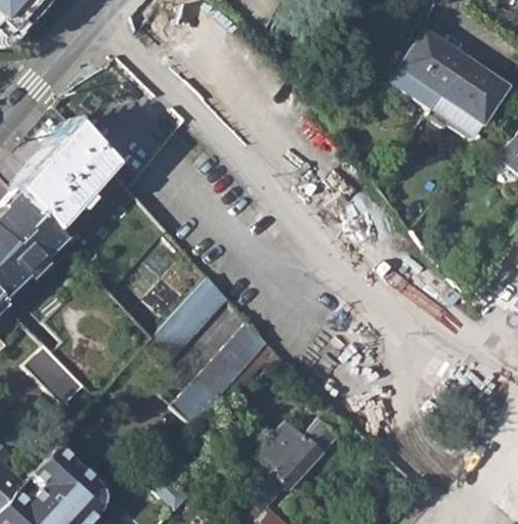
[(43,0),(0,0),(0,41),(4,46),(43,0)]
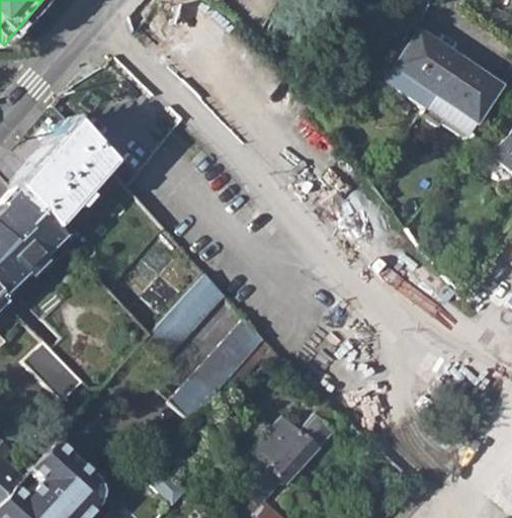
[(221,0),(233,9),(237,0),(221,0)]
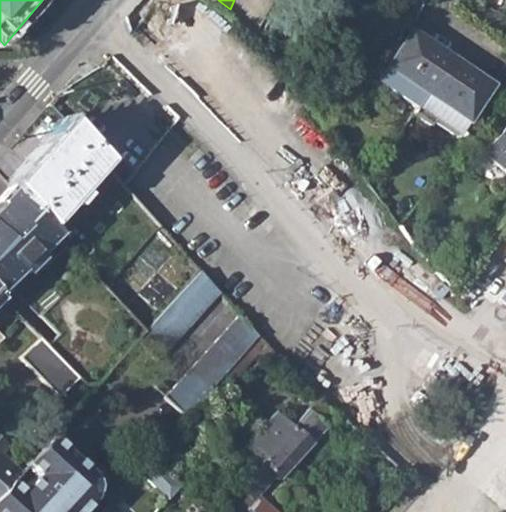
[(402,0),(401,3),(427,8),(431,0),(402,0)]
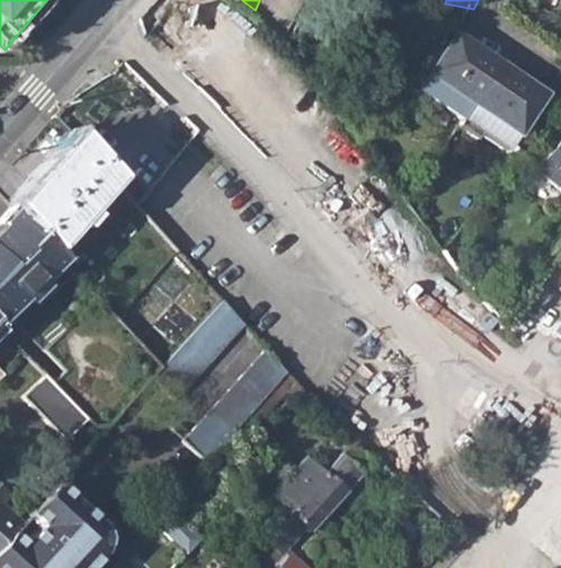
[(539,21),(559,34),(560,32),(560,12),(546,6),(539,21)]
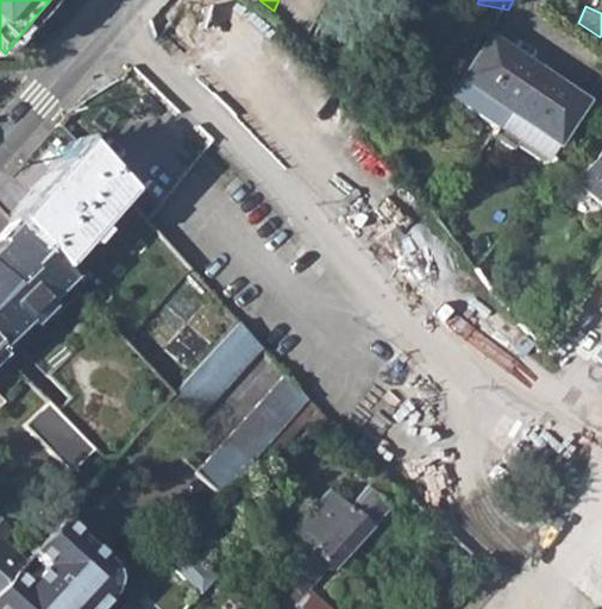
[(465,77),(514,113),(545,67),(497,31),(465,77)]
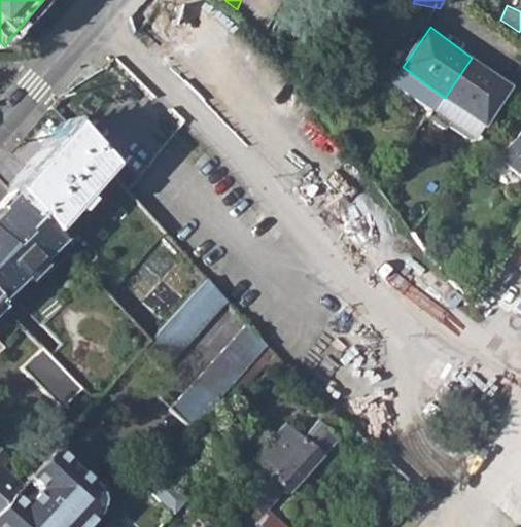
[(445,98),(486,127),(514,88),(472,58),(445,98)]
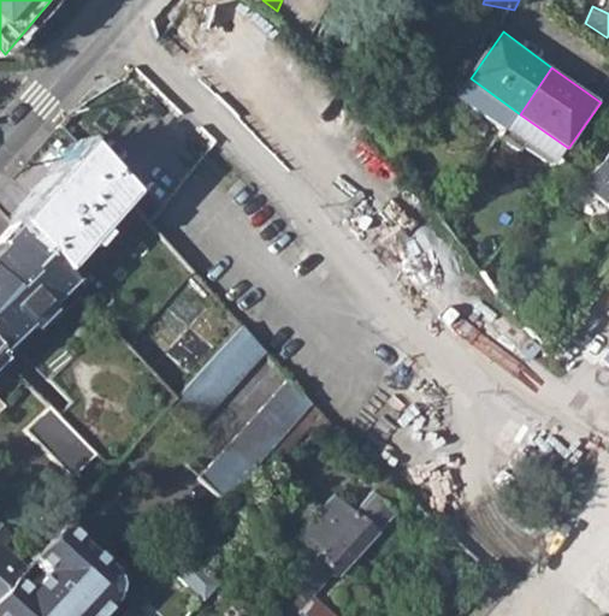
[(107,321),(129,345),(196,271),(94,157),(84,147),(16,221),(69,279),(107,321)]
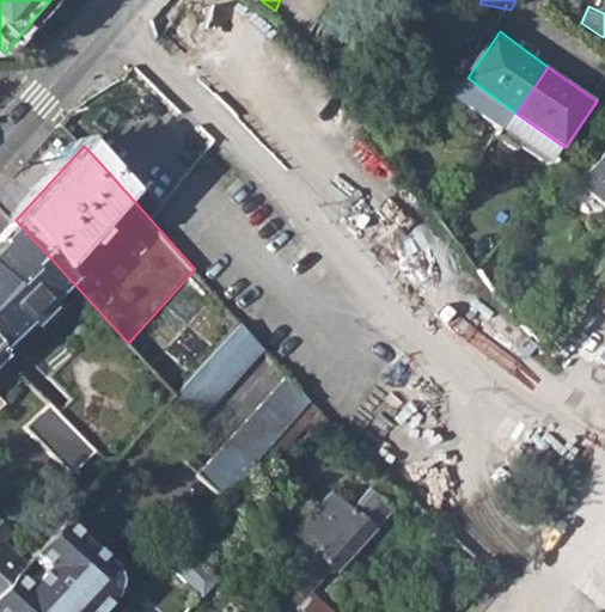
[(604,159),(587,179),(604,195),(604,159)]
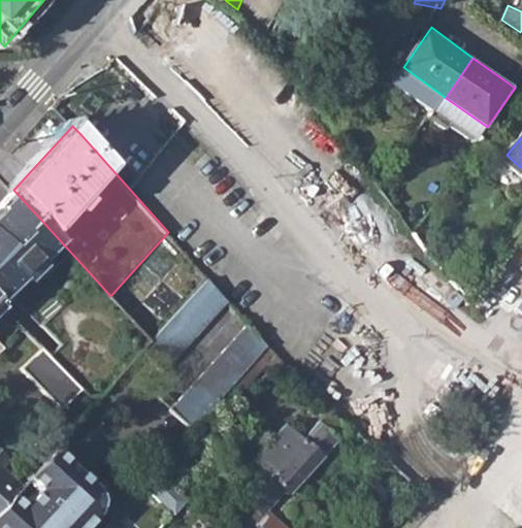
[(38,260),(59,239),(13,190),(0,205),(0,300),(20,278),(24,282),(26,279),(29,282),(32,277),(30,275),(40,264),(38,260)]
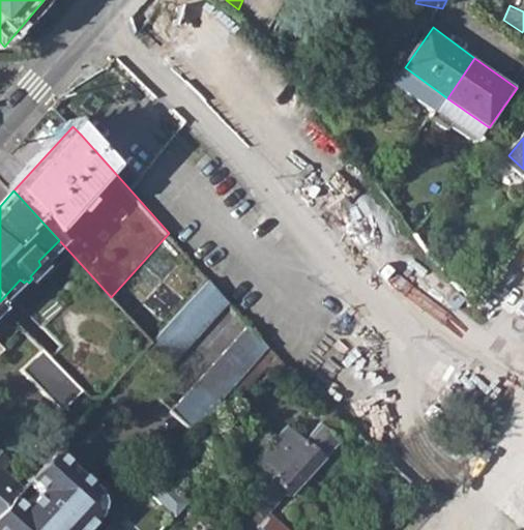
[(111,297),(92,276),(44,325),(63,344),(52,357),(97,404),(143,353),(152,342),(111,297)]
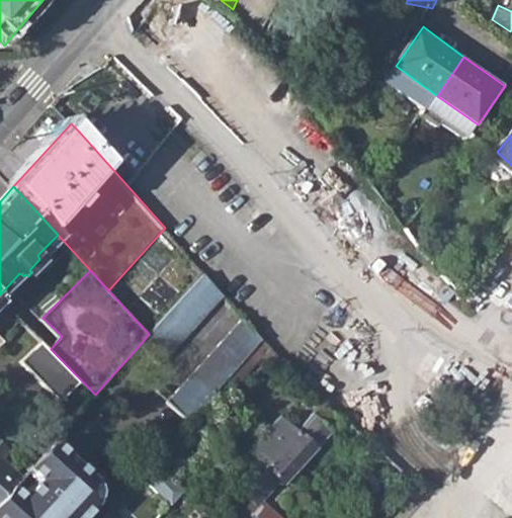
[(149,334),(140,345),(160,363),(224,293),(204,272),(149,334)]
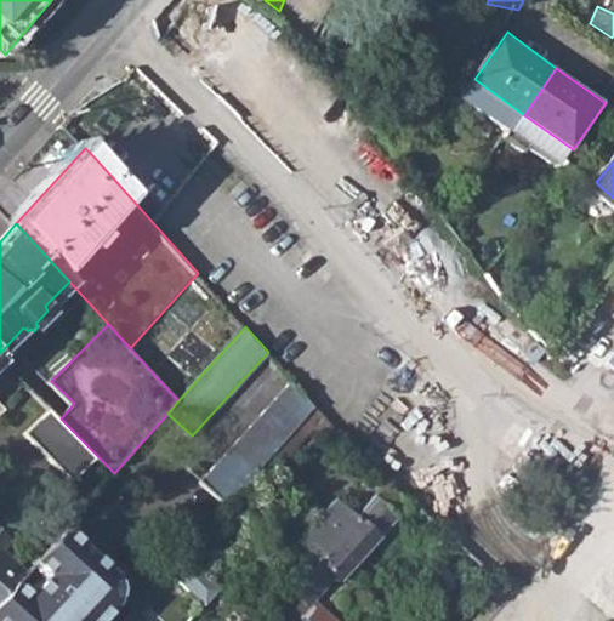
[(199,482),(227,506),(276,453),(317,405),(291,377),(199,482)]
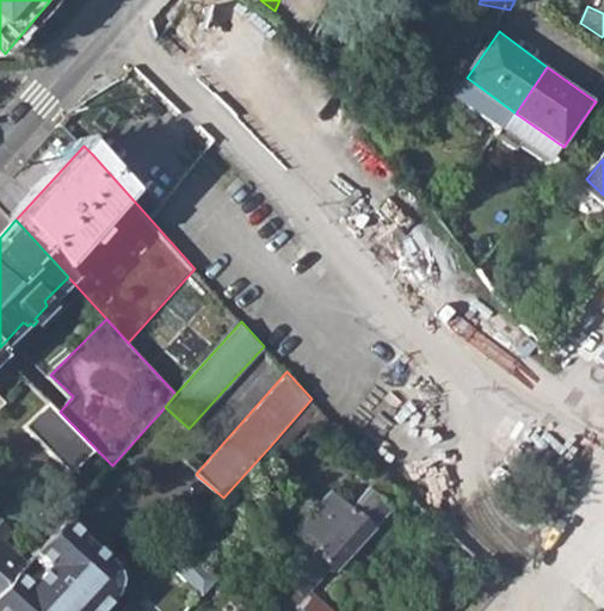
[(312,399),(271,445),(279,454),(310,418),(333,442),(341,433),(312,399)]
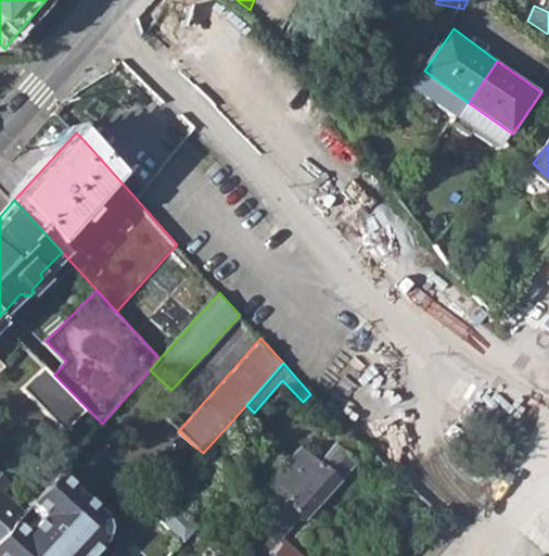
[(290,501),(277,516),(291,530),(303,517),(307,521),(371,450),(352,431),(321,465),(290,501)]
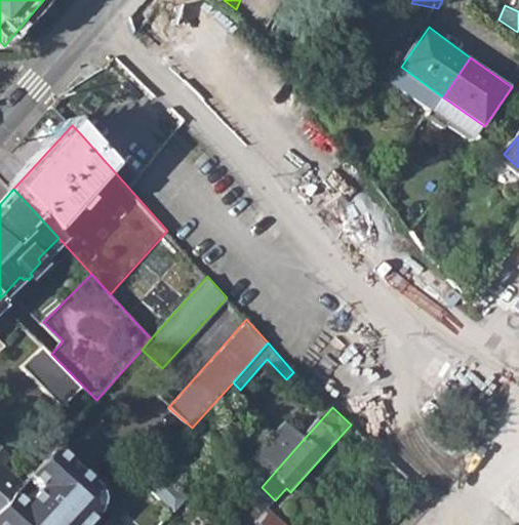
[(255,456),(274,473),(304,439),(285,423),(255,456)]
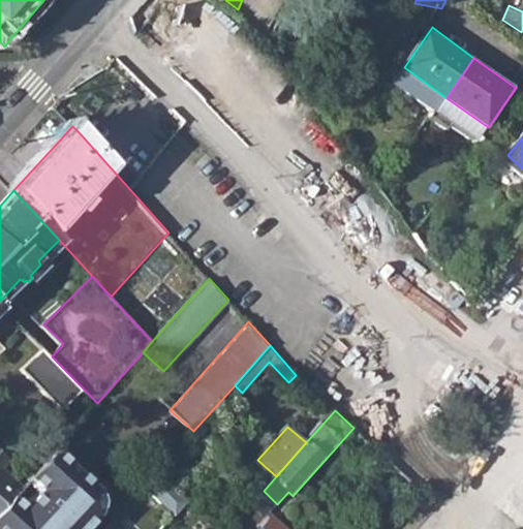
[(10,461),(0,450),(0,510),(13,496),(23,486),(4,468),(10,461)]
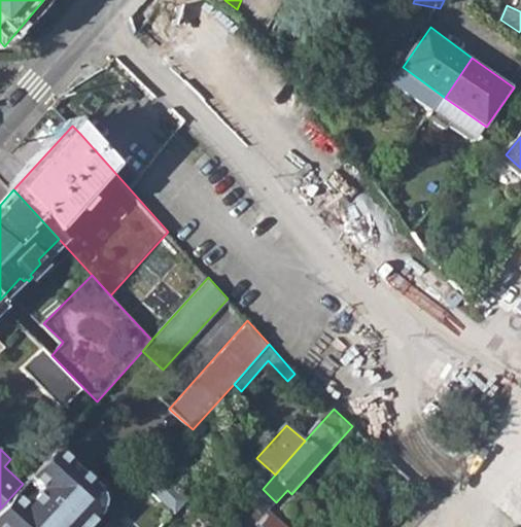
[(0,508),(0,526),(85,526),(100,513),(98,490),(55,449),(28,479),(38,489),(23,505),(13,494),(0,508)]
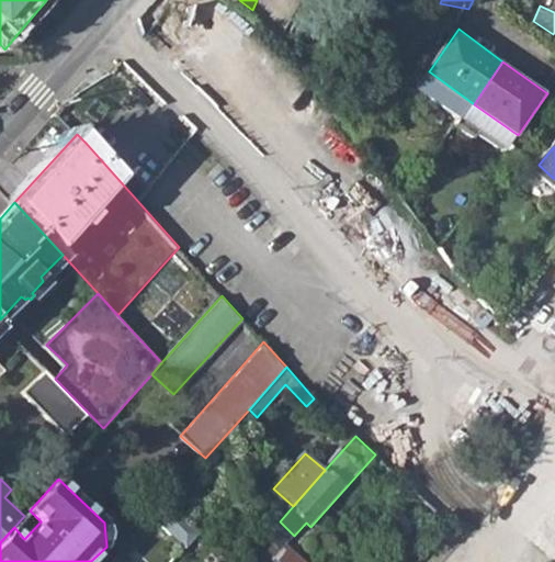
[(156,514),(162,519),(172,518),(179,509),(168,499),(156,514)]
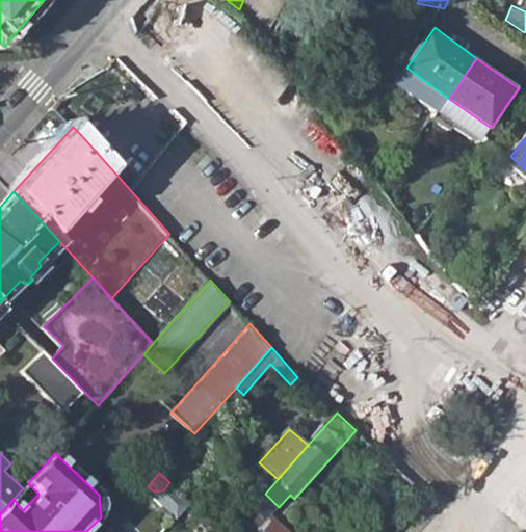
[(261,517),(278,531),(289,531),(270,514),(279,507),(265,494),(252,507),(252,508),(261,517)]
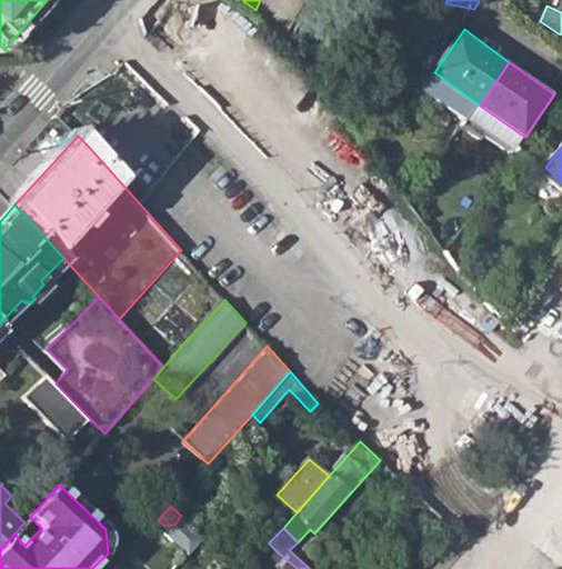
[(269,543),(269,542),(263,537),(258,543),(263,549),(269,543)]
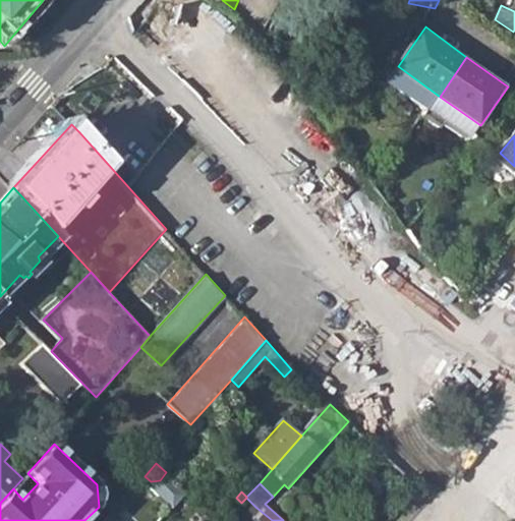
[(243,520),(244,520),(272,520),(255,507),(243,520)]
